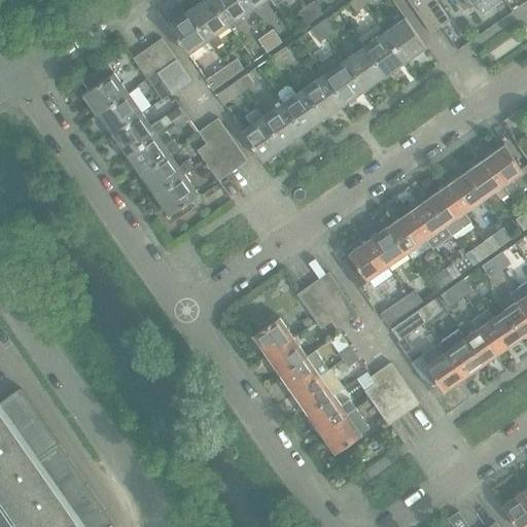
[(217,35),(231,26),(212,0),(202,0),(189,9),(216,47),(222,42),(217,35)]
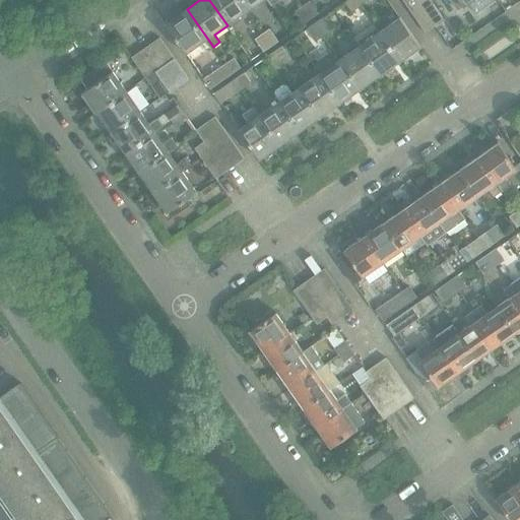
[(209,0),(228,25),(247,12),(238,0),(209,0)]
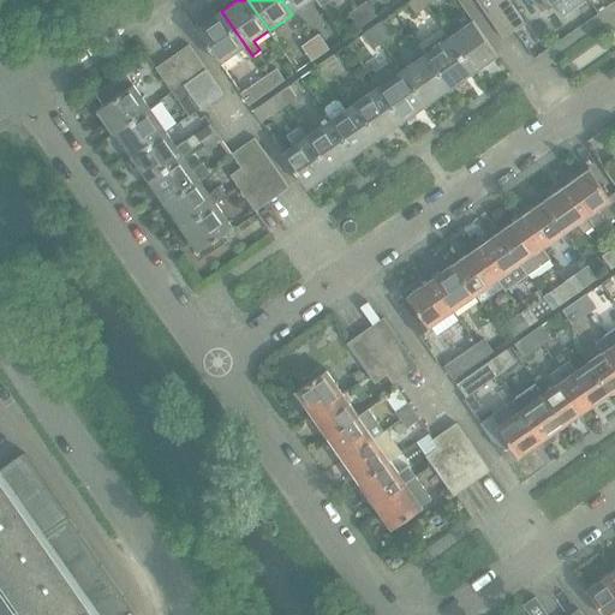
[(315,0),(321,7),(322,6),(317,0),(281,0),(292,15),(311,0),(315,0)]
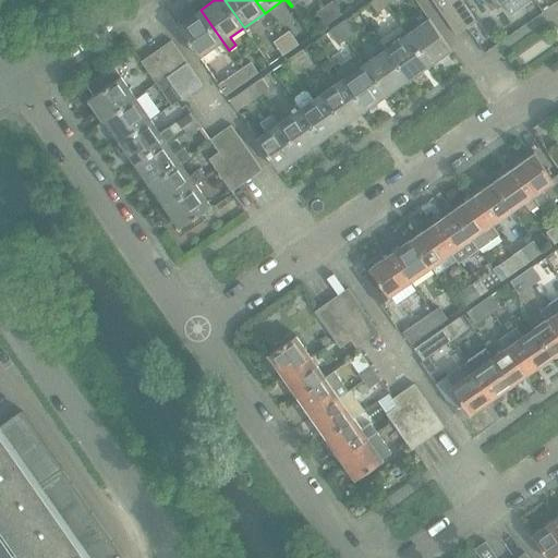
[(343,15),(336,3),(332,0),(325,5),(327,10),(335,21),(343,15)]
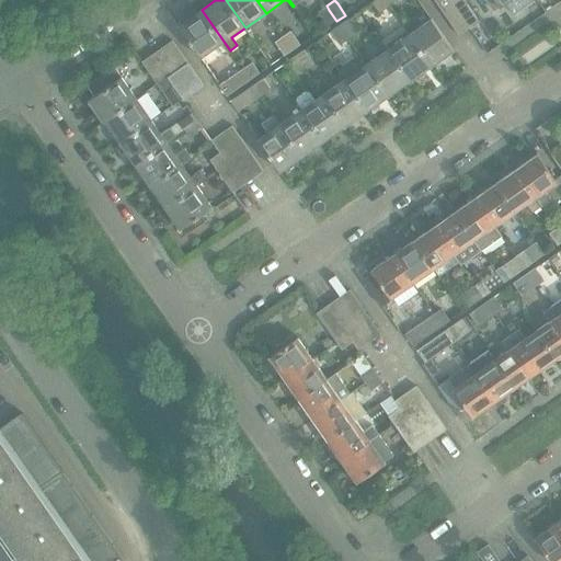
[(380,13),(390,7),(386,0),(376,0),(374,2),(380,13)]
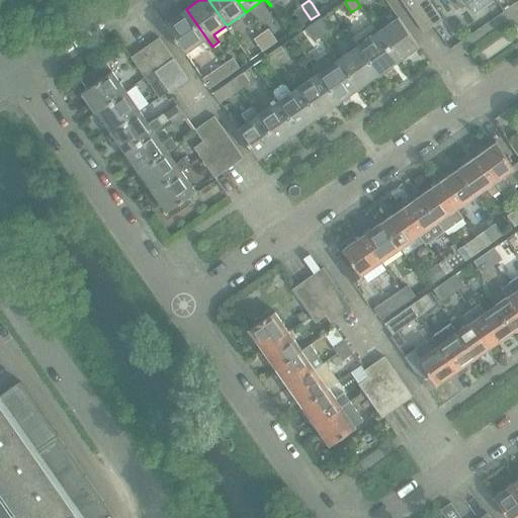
[(420,6),(415,0),(401,0),(411,13),(420,6)]
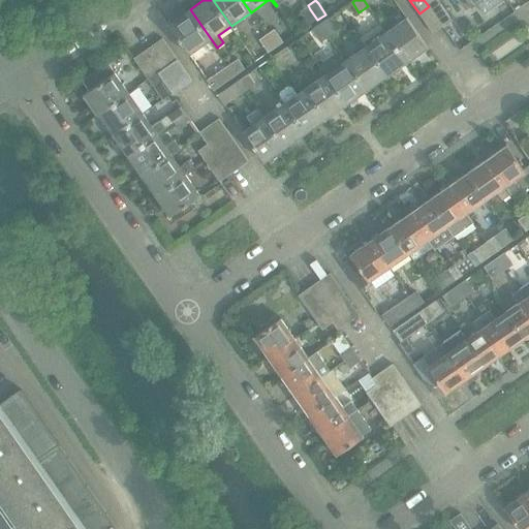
[(437,0),(429,6),(443,28),(454,21),(439,0),(437,0)]
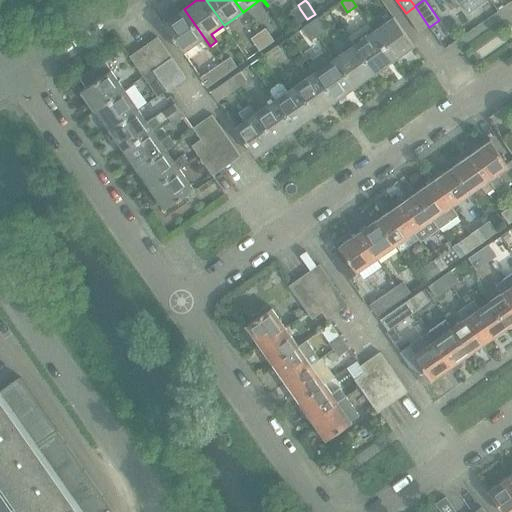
[(307,19),(300,9),(298,5),(291,10),(301,23),(307,19)]
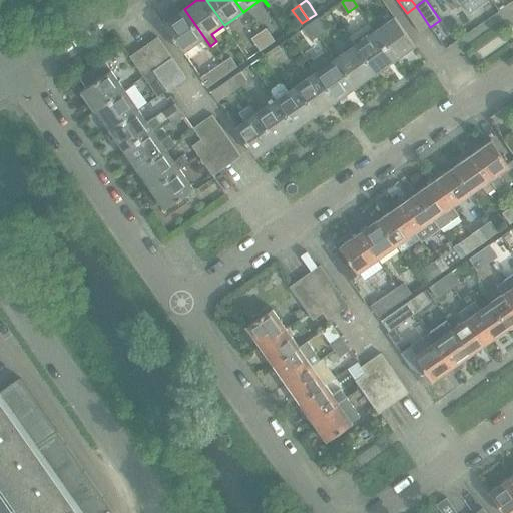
[(421,33),(430,27),(416,6),(407,13),(421,33)]
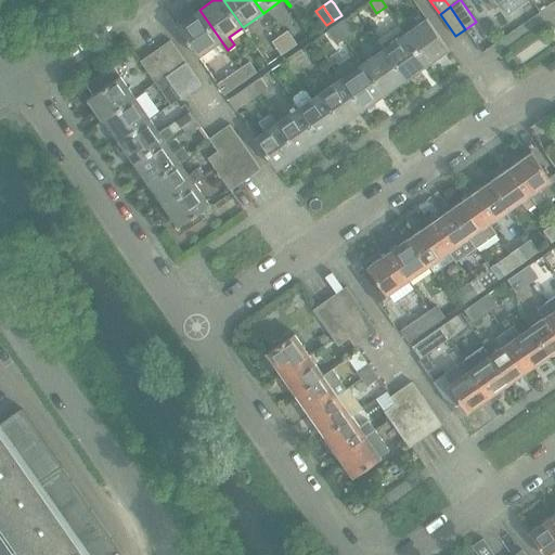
[(226,51),(228,50),(199,10),(177,26),(198,57),(220,42),(226,51)]
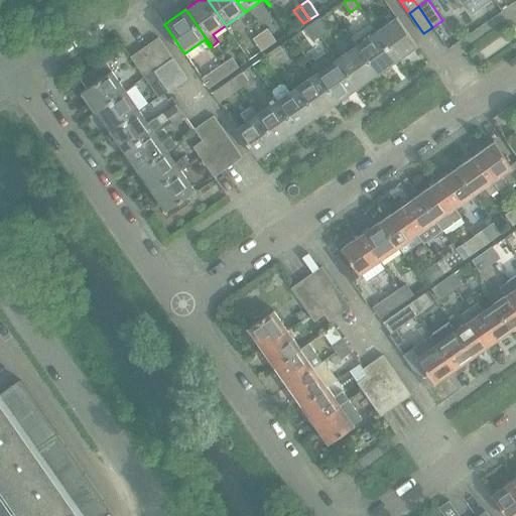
[(377,31),(397,60),(418,46),(398,17),(377,31)]
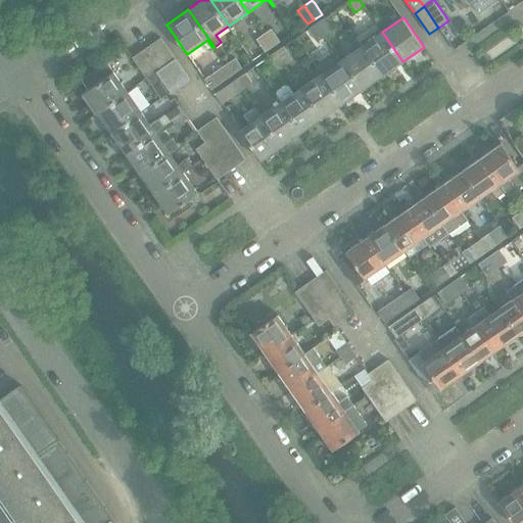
[(333,31),(332,29),(325,18),(318,24),(325,34),(326,36),(333,31)]
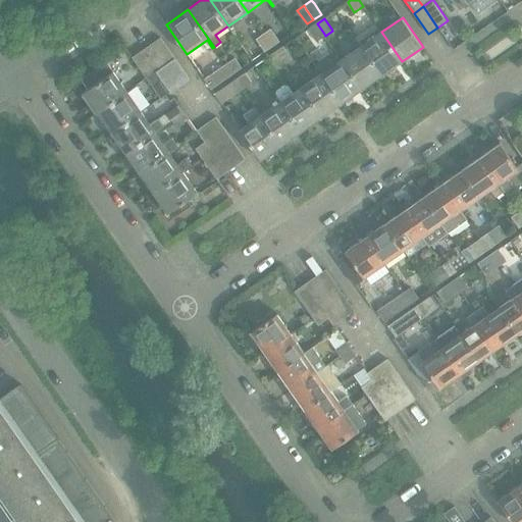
[(325,36),(324,34),(317,23),(310,29),(318,40),(325,36)]
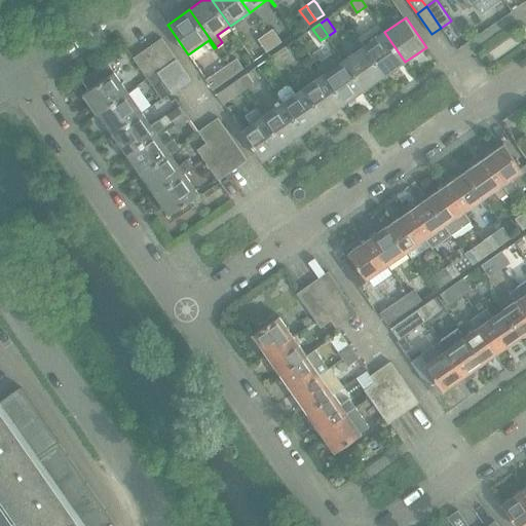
[(405,62),(384,32),(383,33),(377,24),(359,37),(385,75),(405,62)]
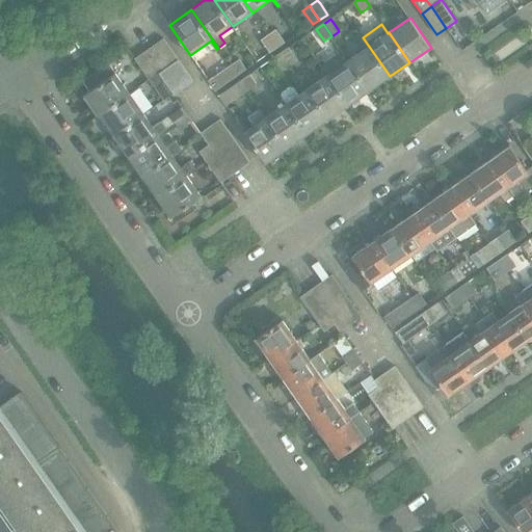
[(286,43),(278,32),(276,29),(268,34),(270,38),(277,49),(286,43)]
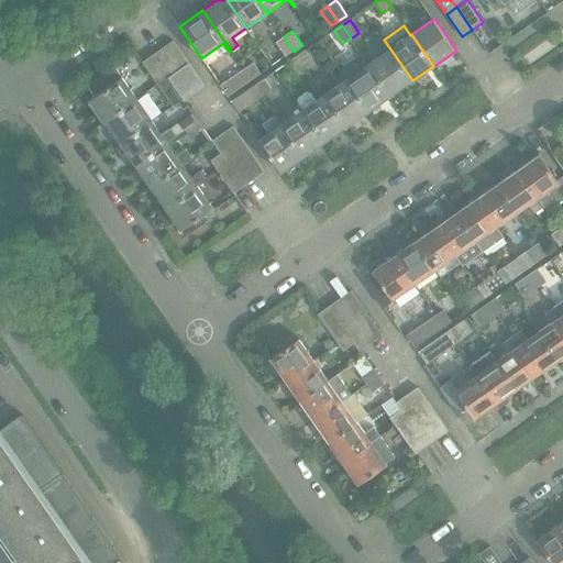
[(294,52),(286,41),(284,36),(277,42),(287,56),(294,52)]
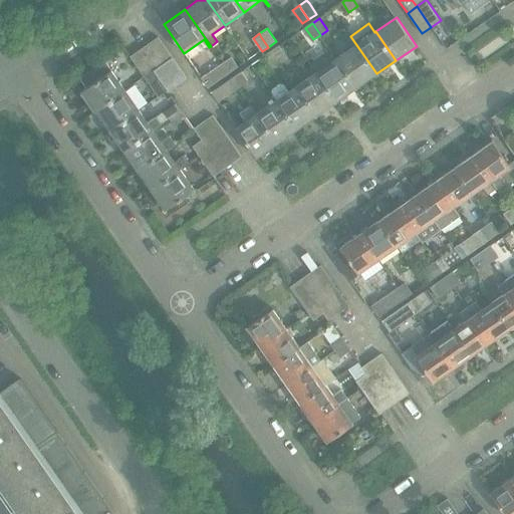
[(356,87),(376,73),(350,36),(349,36),(355,45),(336,58),(356,87)]
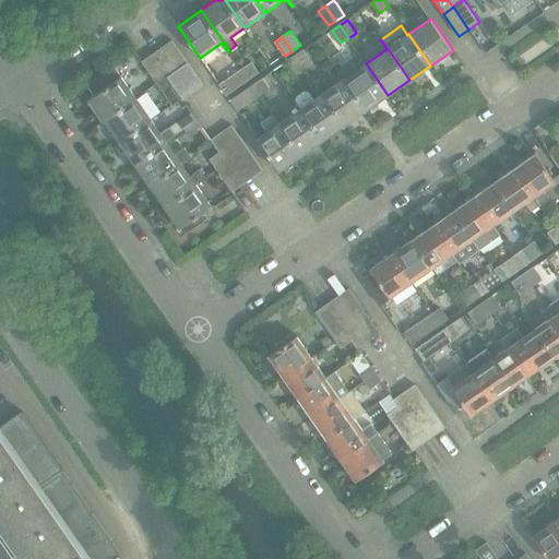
[(178,70),(188,63),(173,40),(163,48),(178,70)]
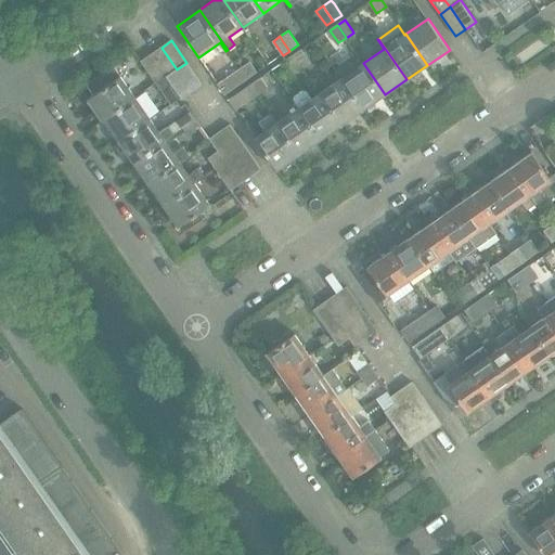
[(167,77),(177,69),(162,48),(151,55),(167,77)]
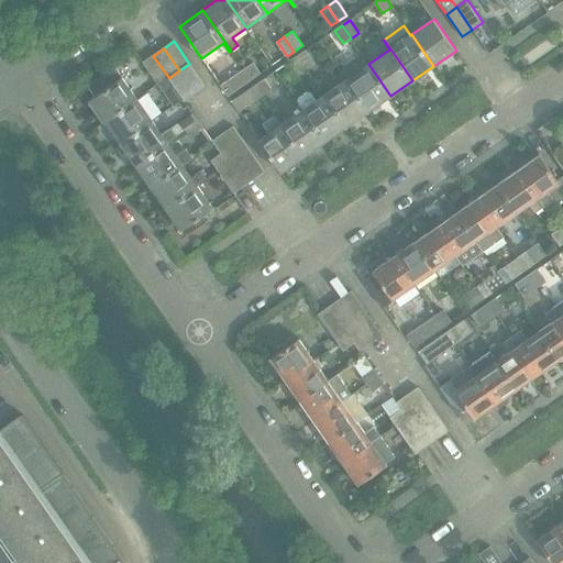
[(316,63),(313,61),(307,51),(298,56),(305,67),(307,69),(316,63)]
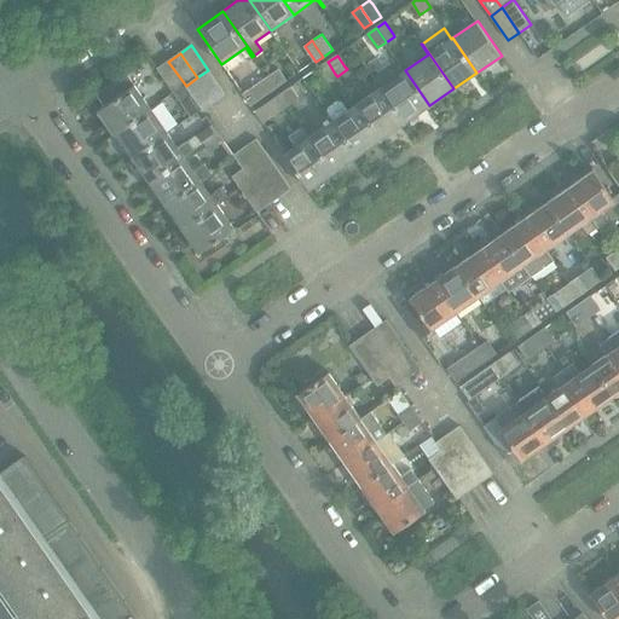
[(429,105),(405,70),(399,61),(375,77),(406,122),(429,105)]
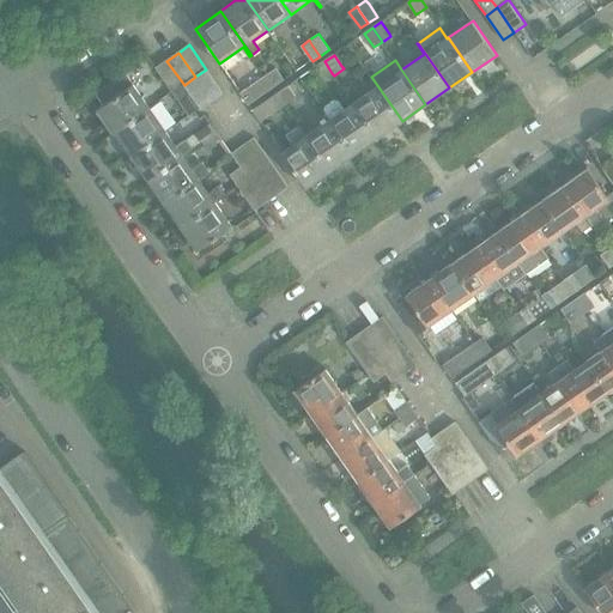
[(173,92),(184,85),(167,61),(156,68),(173,92)]
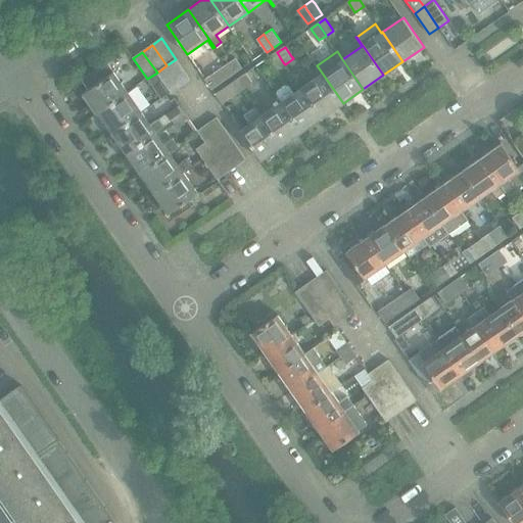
[(285,64),(283,62),(277,52),(270,57),(278,68),(285,64)]
